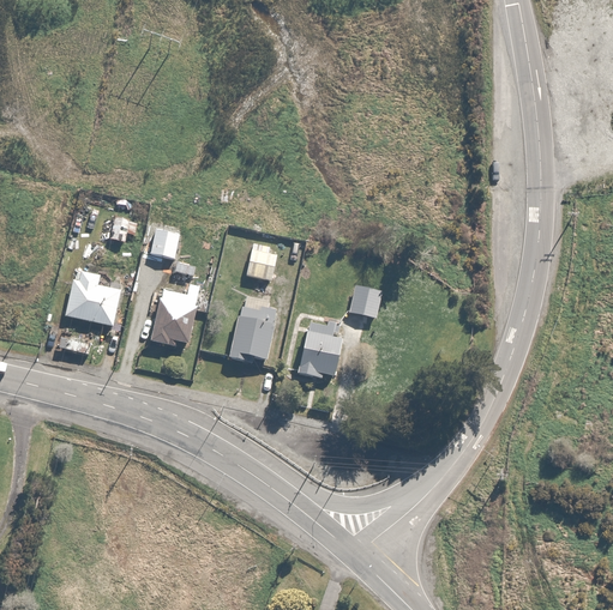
[(137,221),(114,216),(109,239),(124,242),(126,230),(134,233),(137,221)]
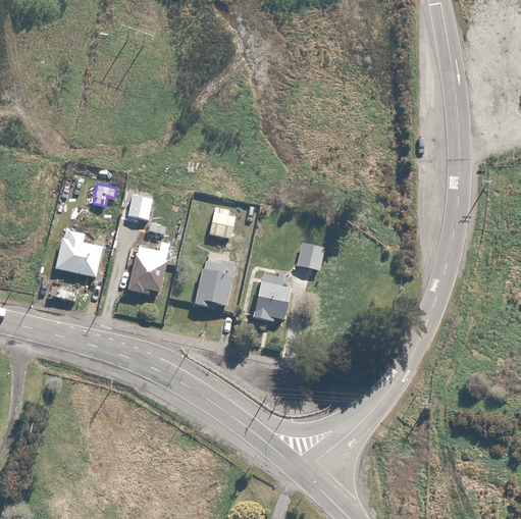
[(148,219),(152,198),(129,194),(125,215),(148,219)]
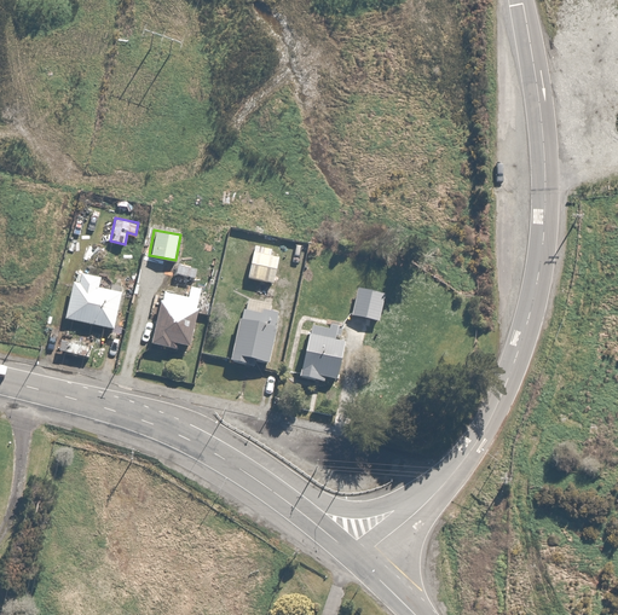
[(273,245),(252,242),(247,278),(275,282),(278,255),(272,254),(273,245)]
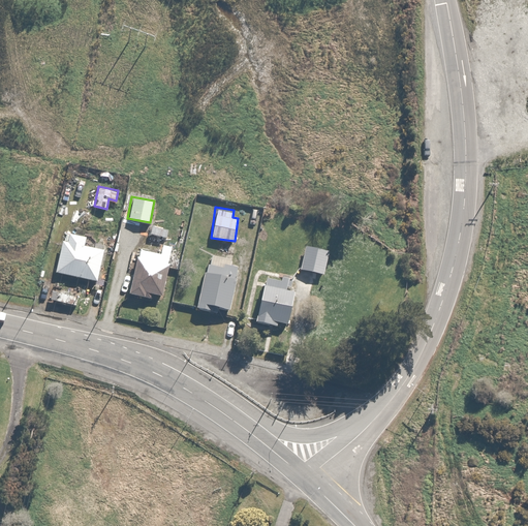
[(168,225),(152,223),(150,234),(166,237),(168,225)]
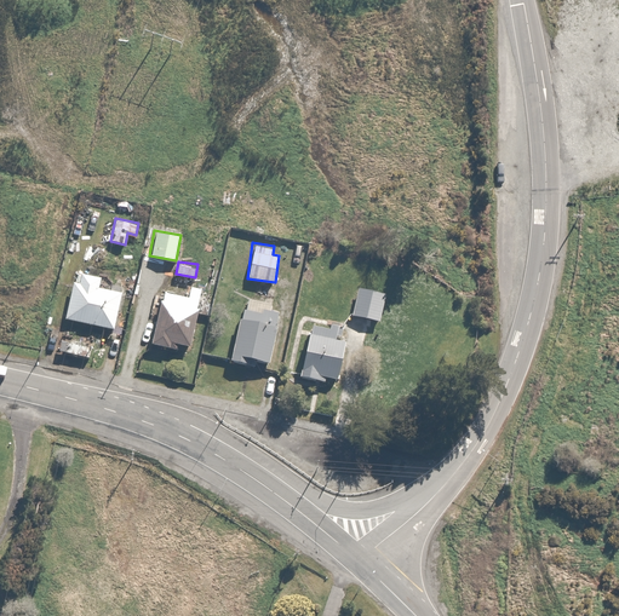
[(64,320),(113,330),(124,286),(110,283),(112,277),(81,271),(79,282),(74,281),(64,320)]
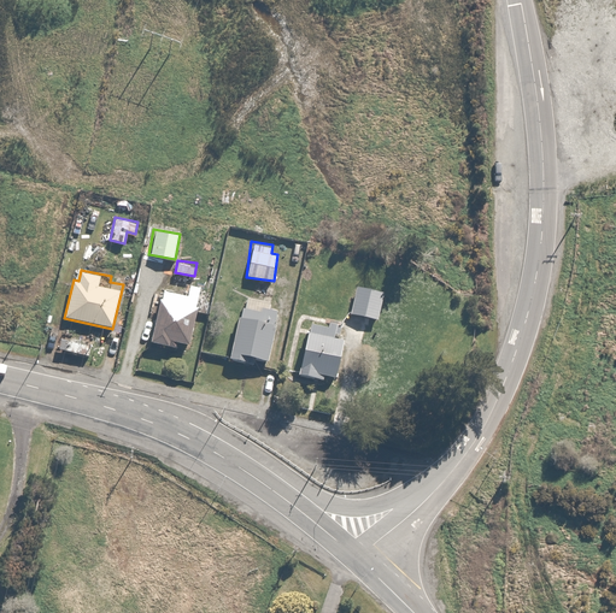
[(174,348),(175,342),(188,345),(198,308),(195,307),(201,288),(169,280),(152,343),(174,348)]
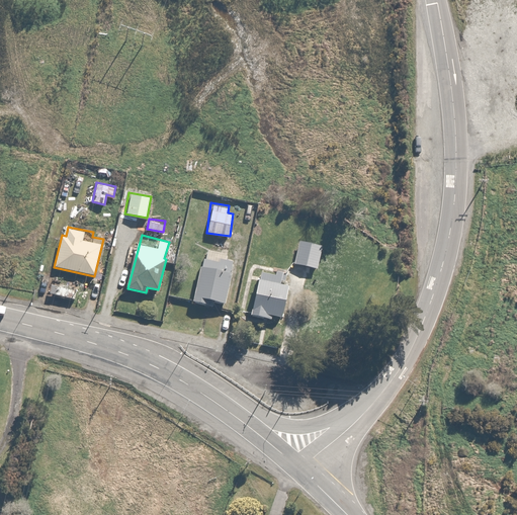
[(295,264),(316,268),(321,244),(300,240),(295,264)]
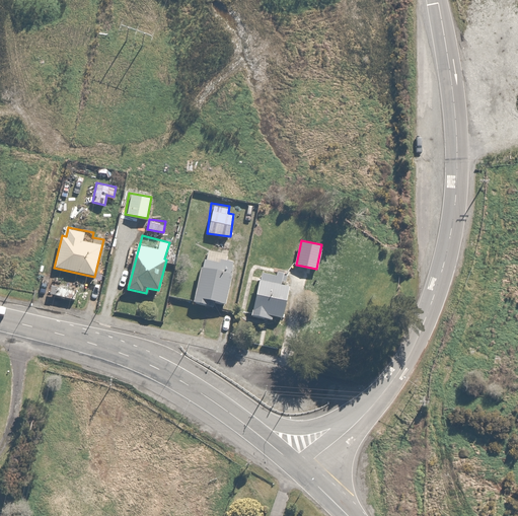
[(223,305),(231,277),(229,276),(233,262),(222,259),(221,262),(206,258),(194,301),(213,307),(214,302),(223,305)]
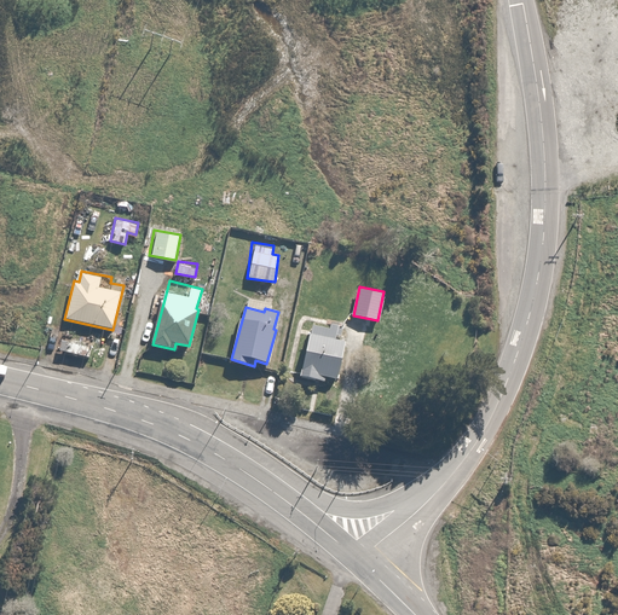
[(336,379),(344,342),(333,340),(334,335),(341,336),(342,325),(331,323),(330,328),(311,324),(301,376),(323,381),(324,377),(336,379)]
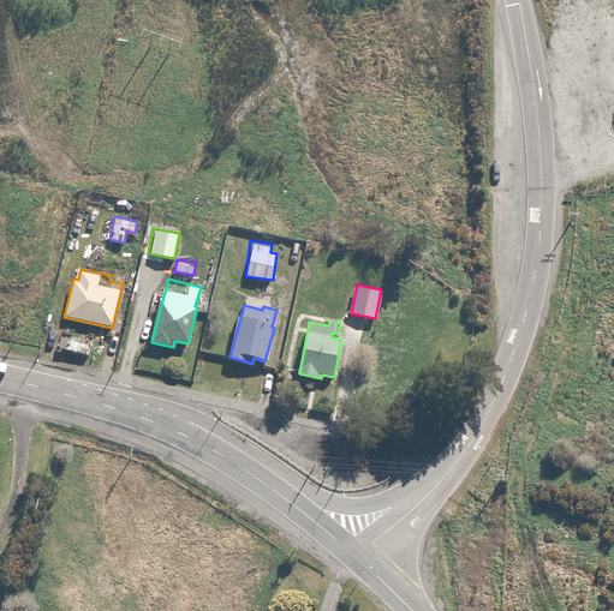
All buildings are outlined.
